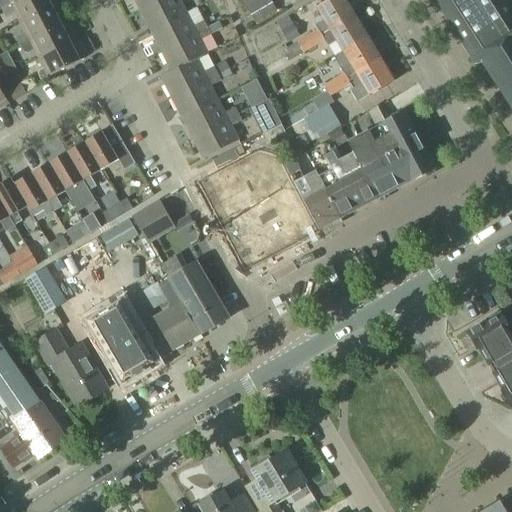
[(0,0),(0,7),(1,10),(10,6),(20,0),(0,0)]
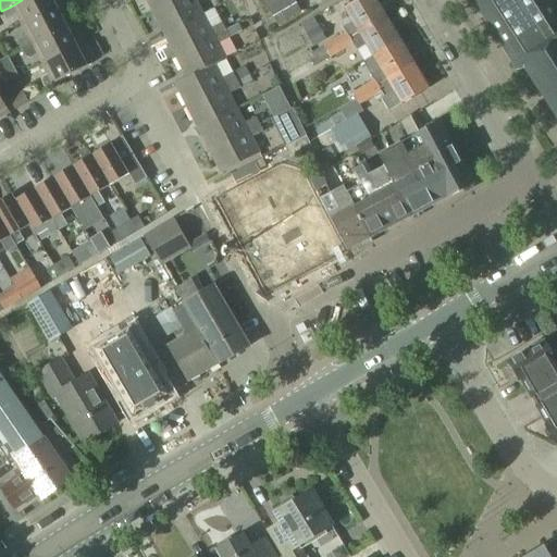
[(22,0),(11,7),(1,11),(5,20),(15,15),(21,25),(61,5),(58,0),(22,0)]
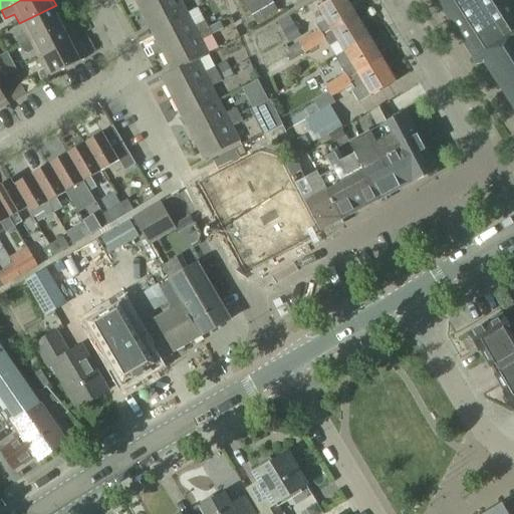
[(135,0),(141,11),(163,0),(135,0)]
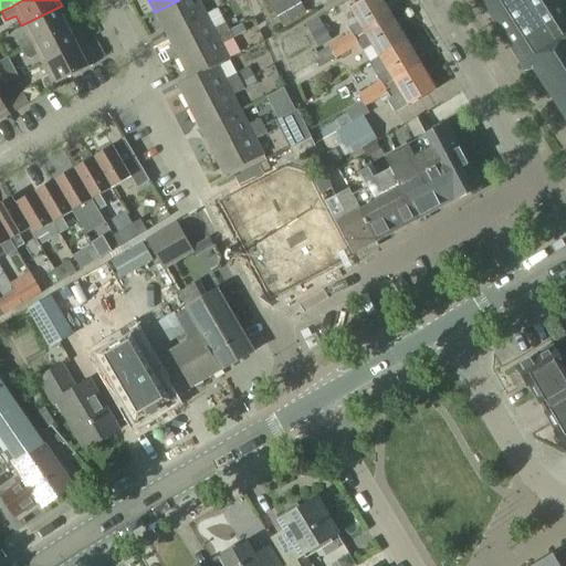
[(179,0),(155,12),(166,34),(206,14),(198,0),(179,0)]
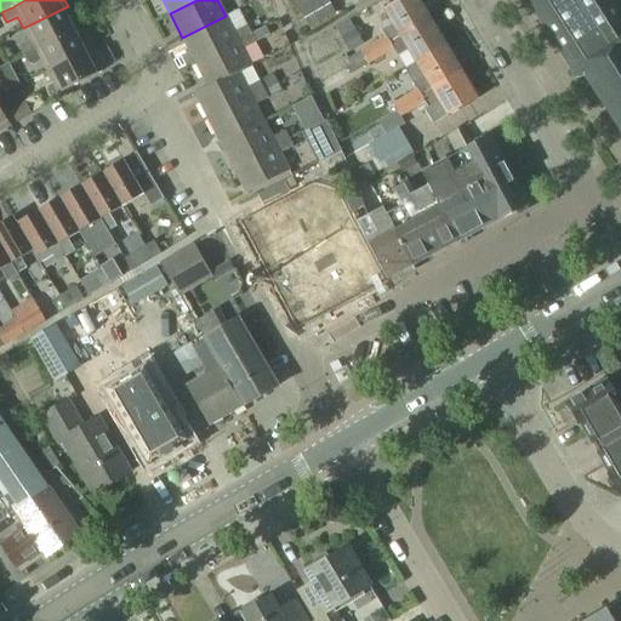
[(292,0),(309,29),(335,13),(326,0),(292,0)]
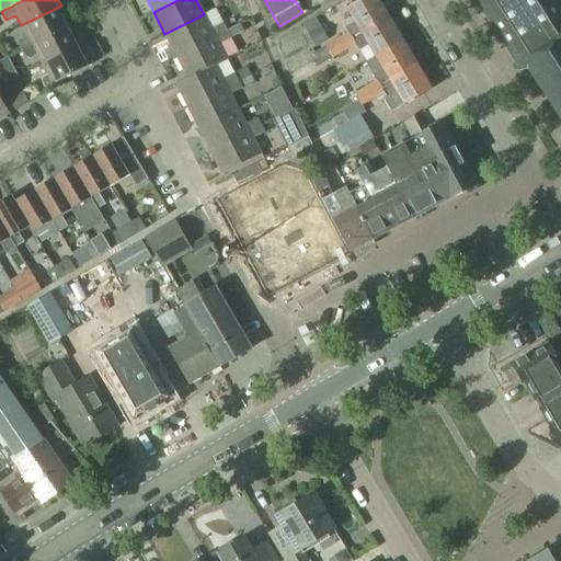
[(329,45),(327,46),(329,53),(388,16),(377,0),(362,0),(346,9),(354,22),(344,27),(348,33),(329,45)]
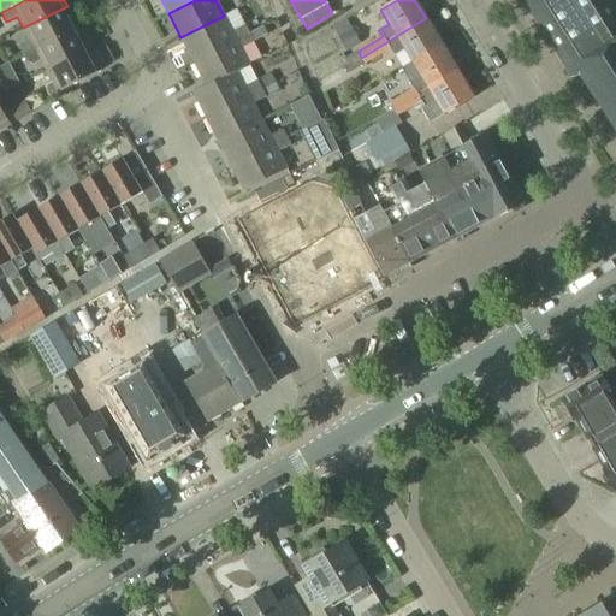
[(599,0),(531,0),(576,70),(573,72),(578,78),(580,77),(615,132),(615,0),(602,0),(600,1),(599,0)]
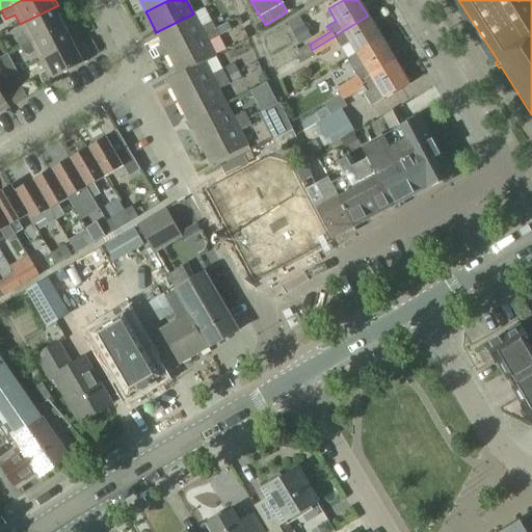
[(25,34),(15,40),(20,49),(30,44),(68,24),(58,5),(20,24),(25,34)]
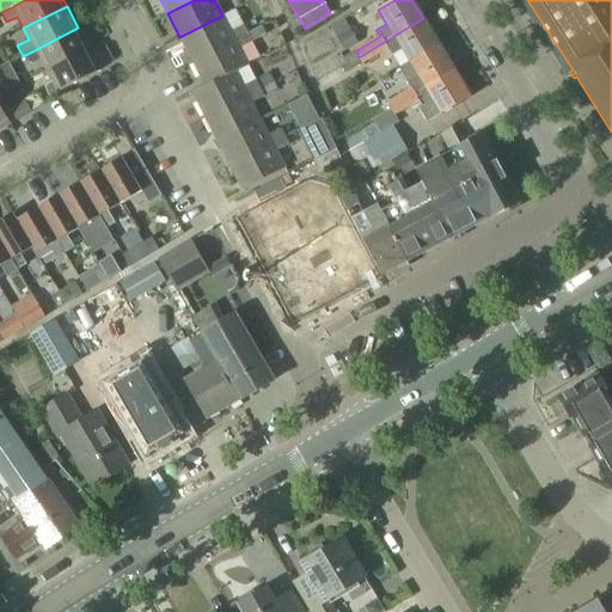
[(222,16),(179,37),(193,62),(248,34),(244,25),(231,32),(222,16)]
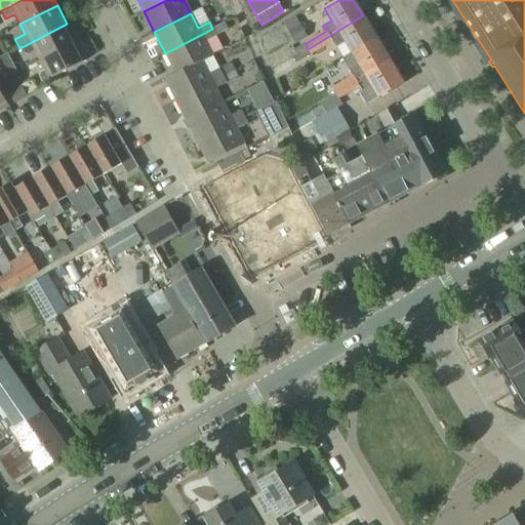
[(363,15),(308,49),(311,53),(332,42),(335,47),(345,42),(351,53),(376,38),(363,15)]
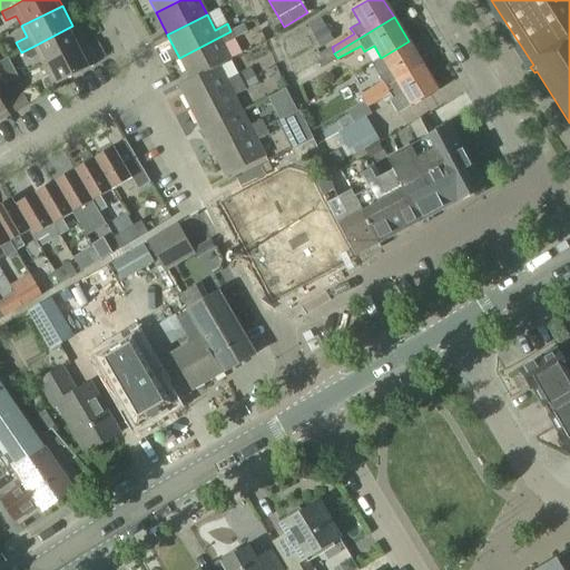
[(320,19),(305,26),(314,40),(318,48),(332,41),(320,19)]
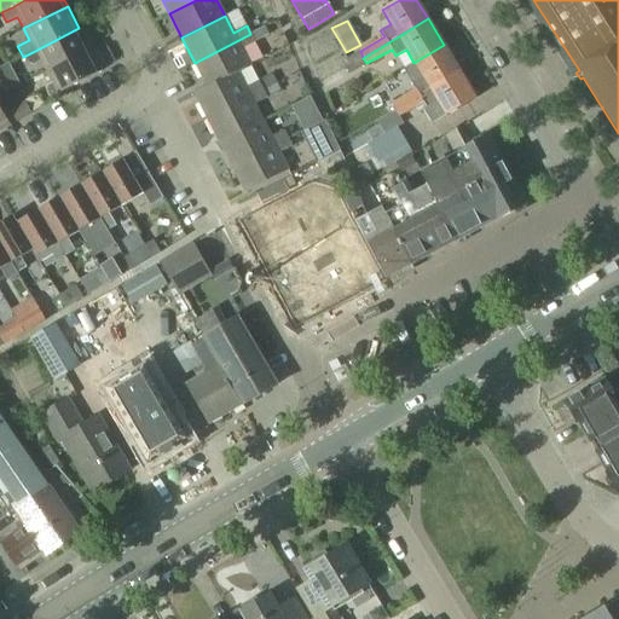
[(255,42),(268,35),(264,27),(250,34),(255,42)]
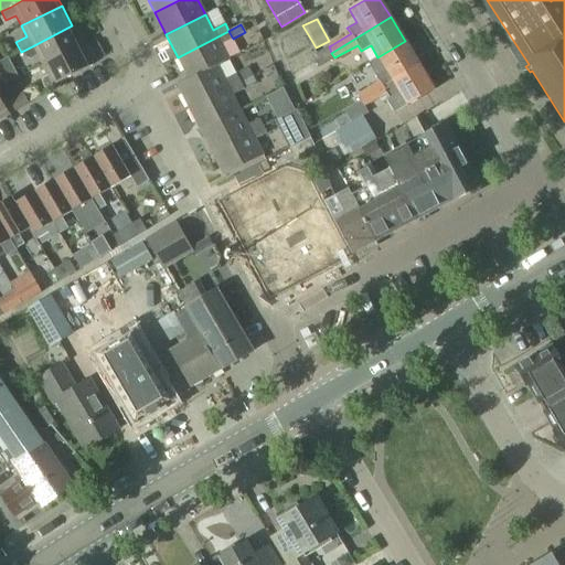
[(32,46),(21,52),(24,57),(30,60),(36,56),(42,66),(82,45),(72,25),(32,46)]
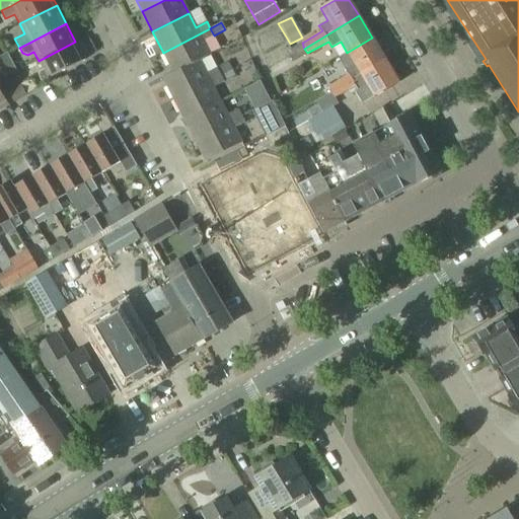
[(210,28),(163,53),(173,72),(199,61),(210,56),(203,41),(214,35),(210,28)]
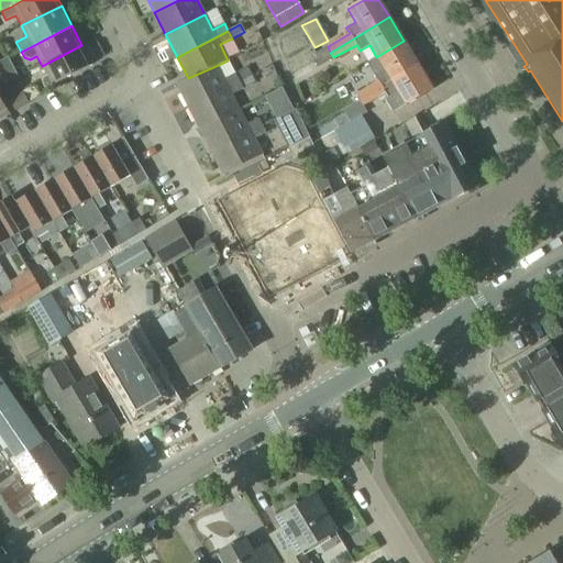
[(386,73),(376,79),(378,81),(382,87),(418,65),(404,41),(376,57),(386,73)]
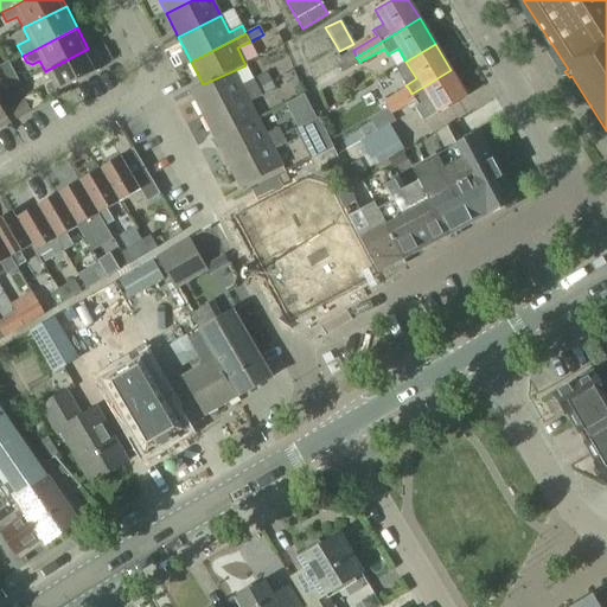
[(45,84),(44,90),(49,97),(57,93),(100,70),(88,49),(45,71),(51,82),(45,84)]
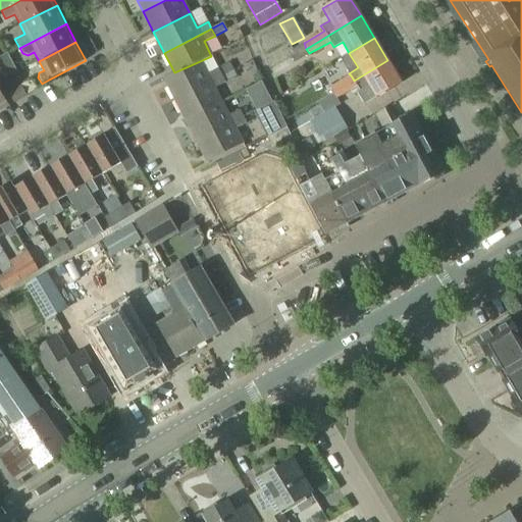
[(351,75),(342,82),(345,87),(343,88),(346,93),(357,87),(360,90),(357,92),(365,105),(402,84),(387,60),(354,81),(351,75)]
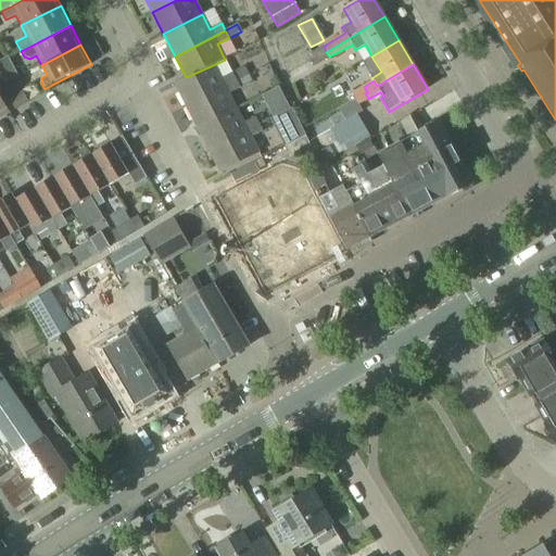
[(186,77),(174,84),(186,106),(236,80),(232,73),(220,79),(213,65),(186,77)]
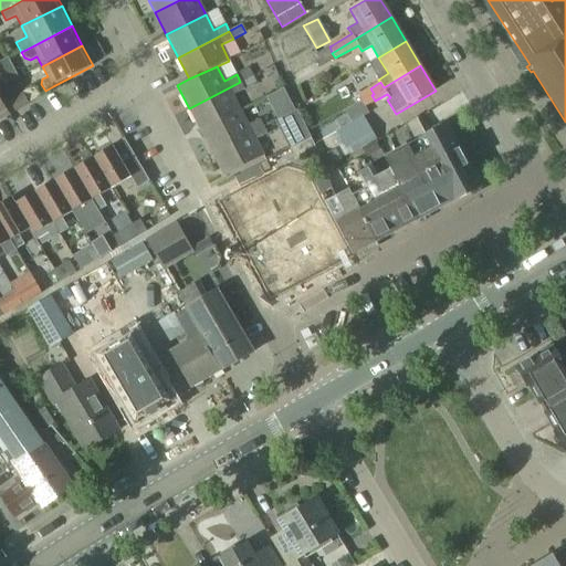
[(248,69),(237,74),(240,82),(251,76),(248,69)]
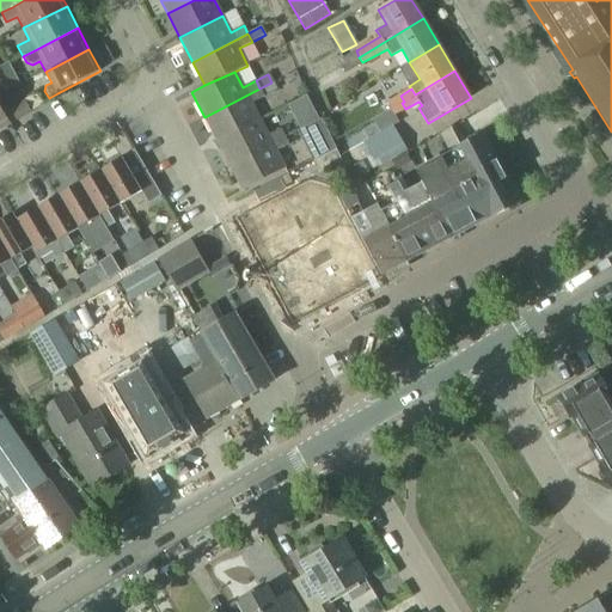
[(259,89),(264,97),(275,91),(271,83),(259,89)]
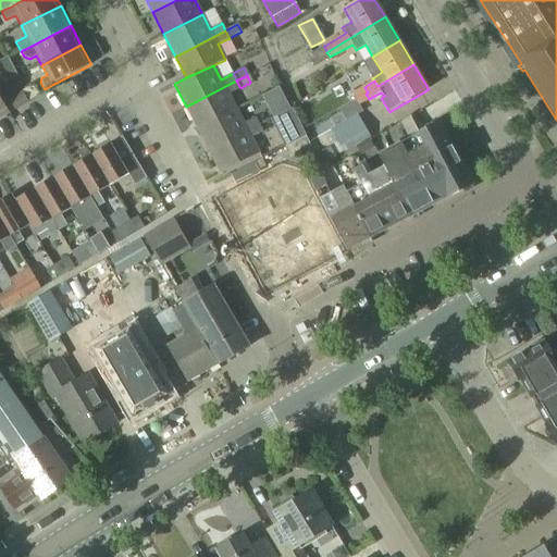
[(236,81),(186,107),(197,128),(236,108),(229,94),(240,88),(236,81)]
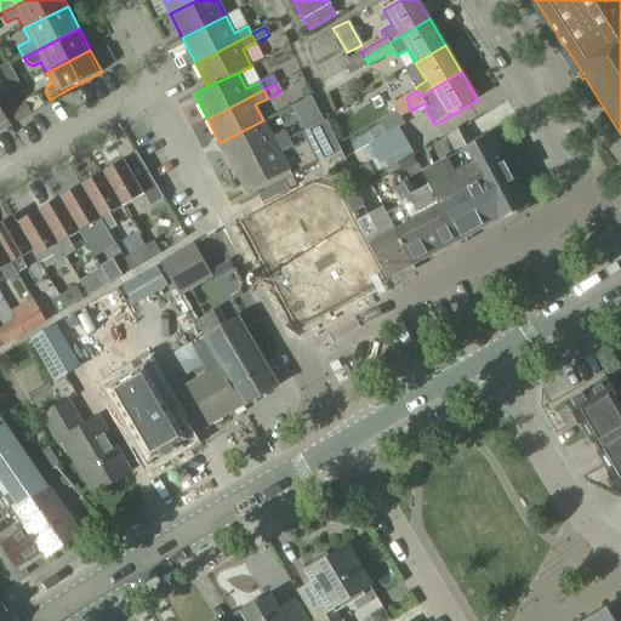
[(406,97),(393,106),(400,118),(411,110),(408,104),(410,103),(406,97)]
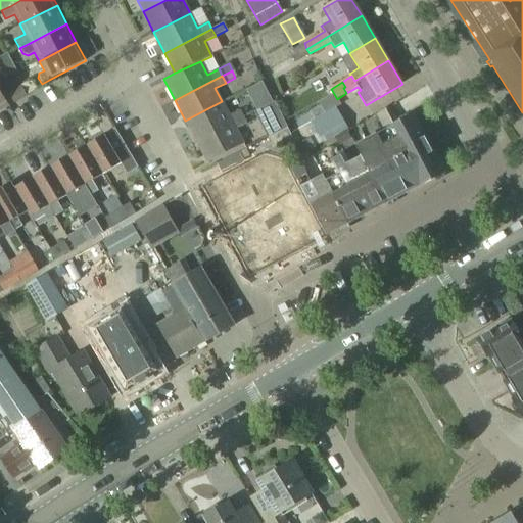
[(21,88),(9,95),(14,103),(27,95),(21,88)]
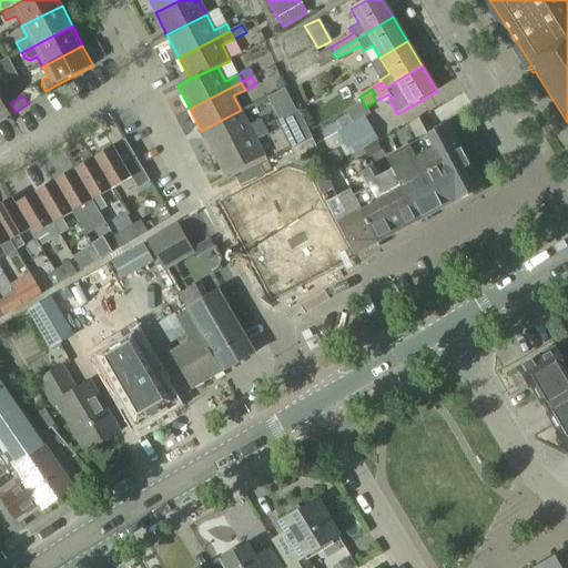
[(0,120),(9,115),(0,100),(0,120)]
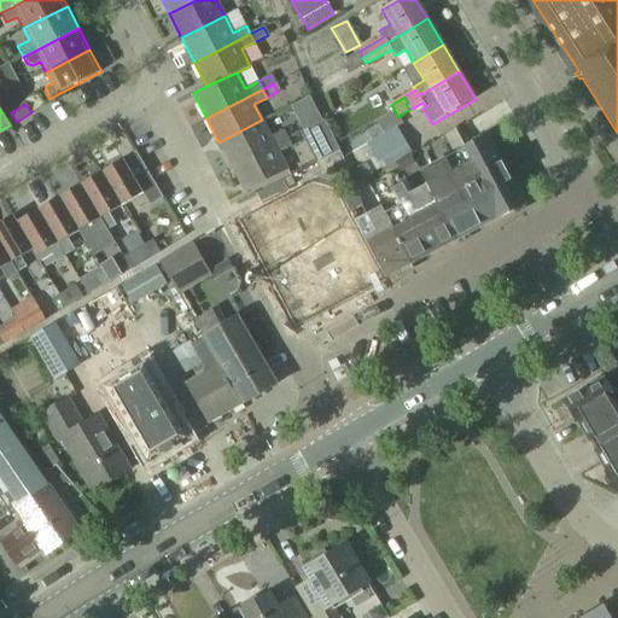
[(262,120),(219,143),(232,167),(287,139),(284,130),(270,136),(262,120)]
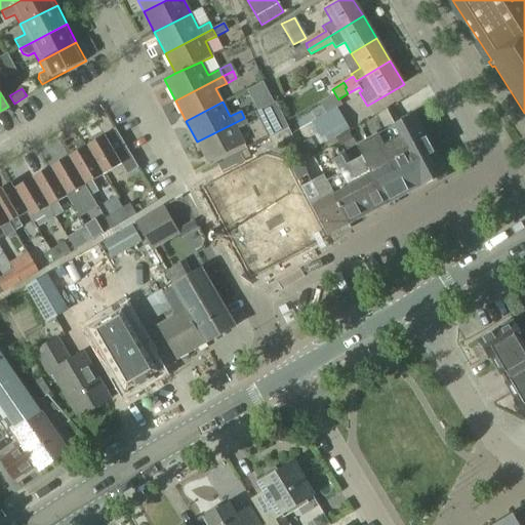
[(335,110),(313,124),(325,145),(335,138),(348,131),(335,110)]
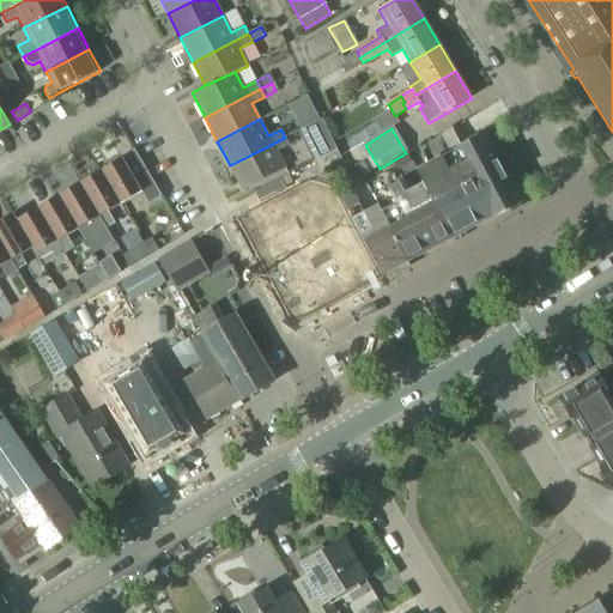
[(417,171),(425,188),(451,240),(521,202),(485,135),(417,171)]
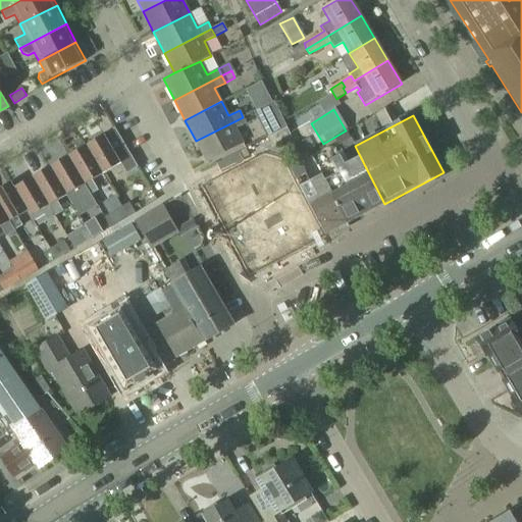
[(243,117),(196,141),(207,162),(243,144),(236,129),(247,124),(243,117)]
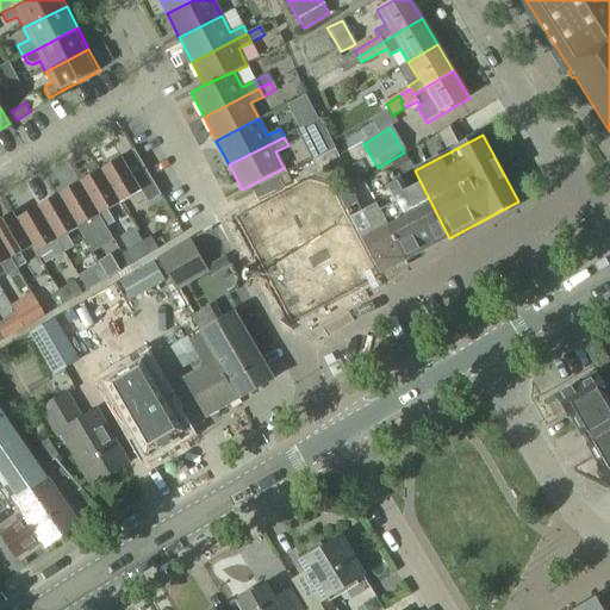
[(318,141),(304,148),(310,161),(311,161),(311,162),(334,151),(328,137),(323,139),(318,141)]
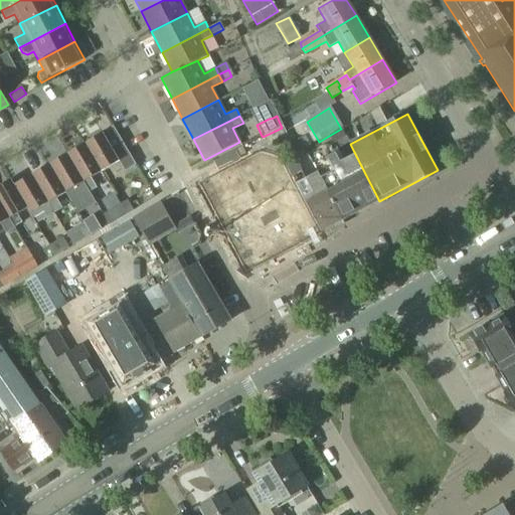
[(292,149),(282,128),(263,137),(268,147),(276,143),(279,149),(287,151),(292,149)]
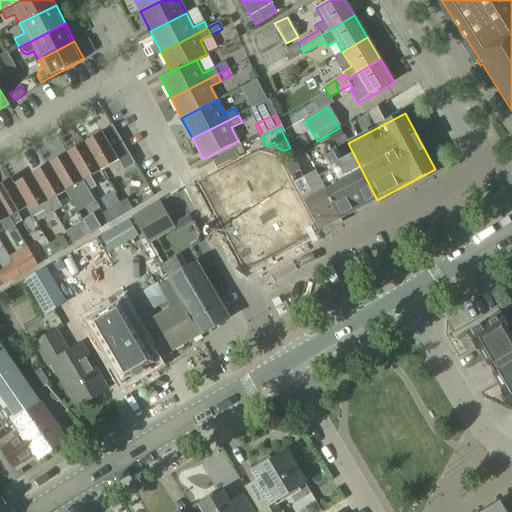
[(339,128),(327,135),(331,143),(344,136),(339,128)]
